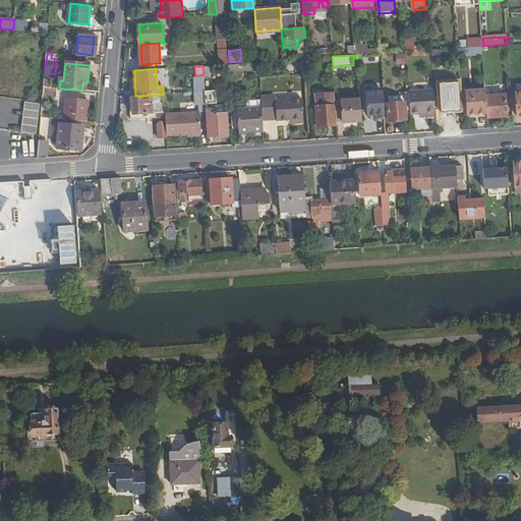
[(193,78),(193,92),(204,92),(203,77),(193,78)]
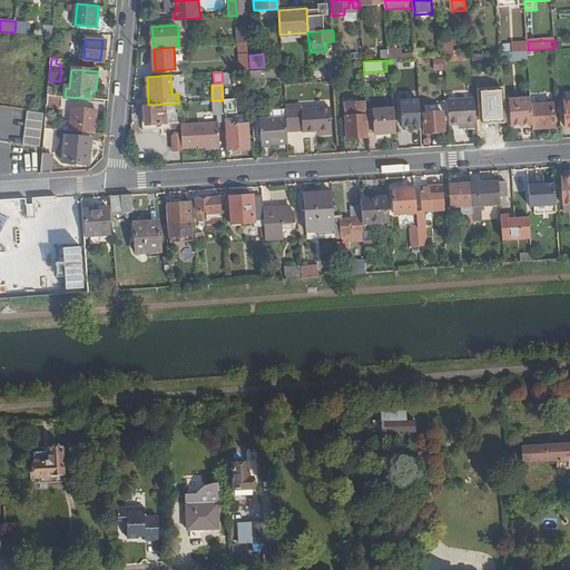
[(64,96),(49,95),(48,107),(62,107),(64,96)]
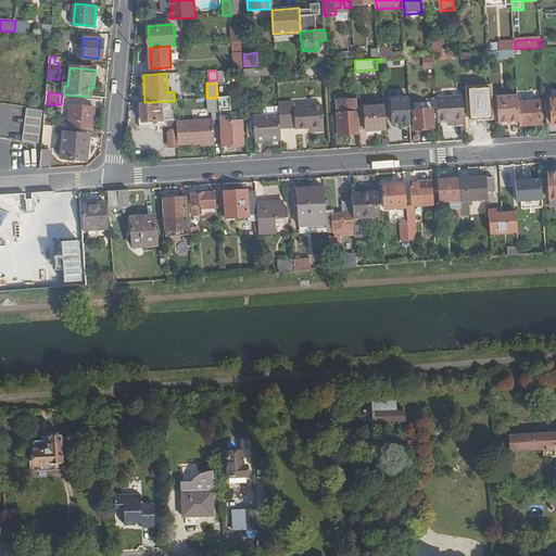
[(465,123),(464,96),(437,98),(438,122),(456,121),(456,124),(465,123)]
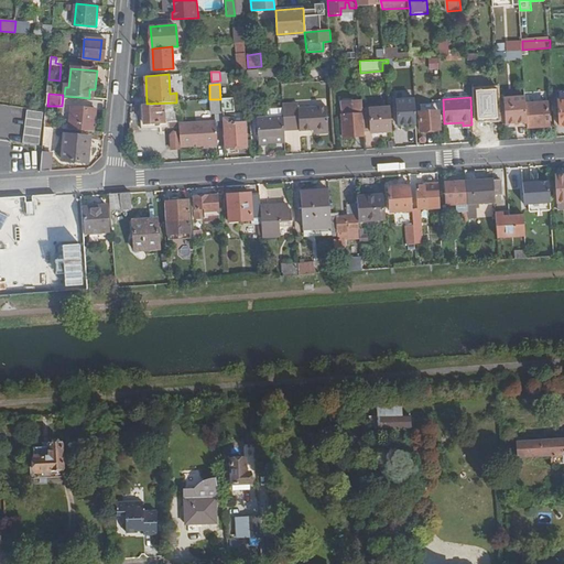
[(220,99),(221,111),(223,119),(232,118),(232,123),(225,125),(227,148),(247,147),(245,115),(235,115),(232,98),(220,99)]
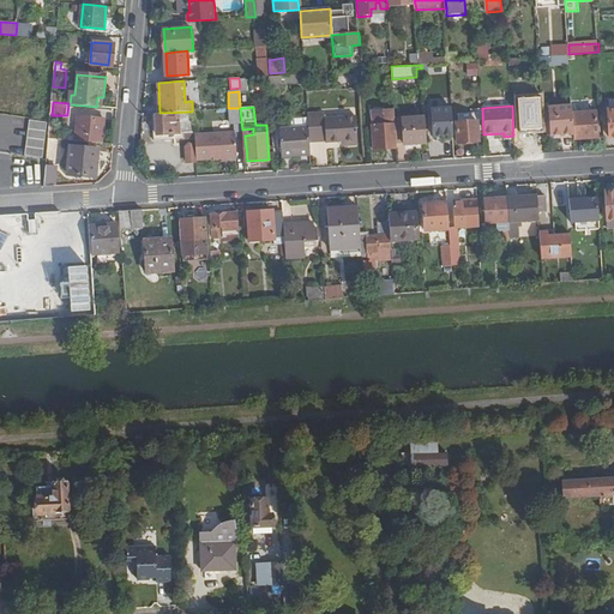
[(227,120),(226,108),(202,112),(203,124),(227,120)]
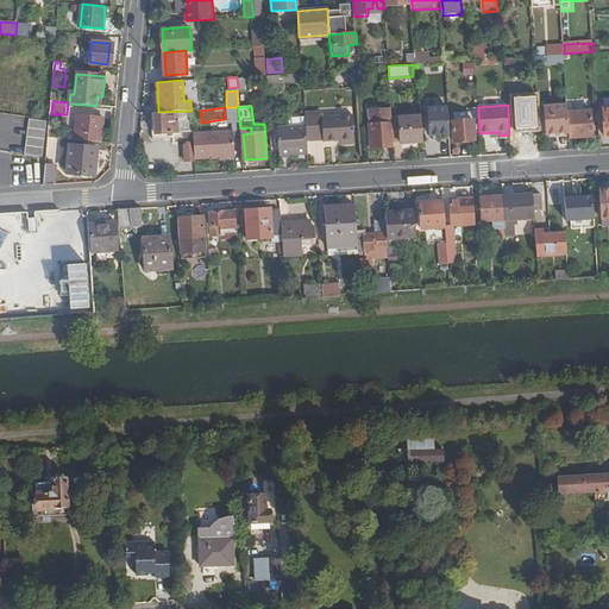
[(238,107),(226,107),(227,120),(239,120),(238,107)]
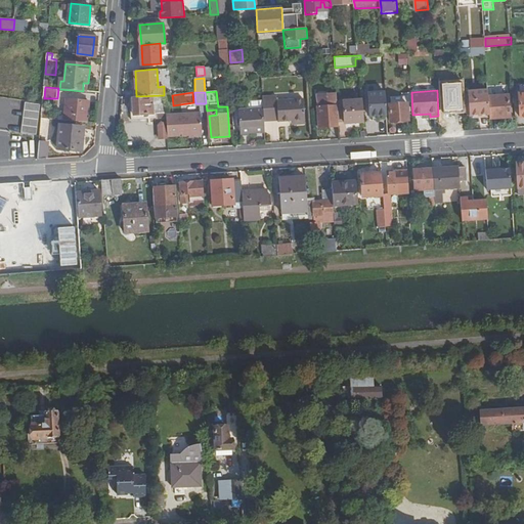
[(387,115),(386,92),(369,93),(370,116),(387,115)]
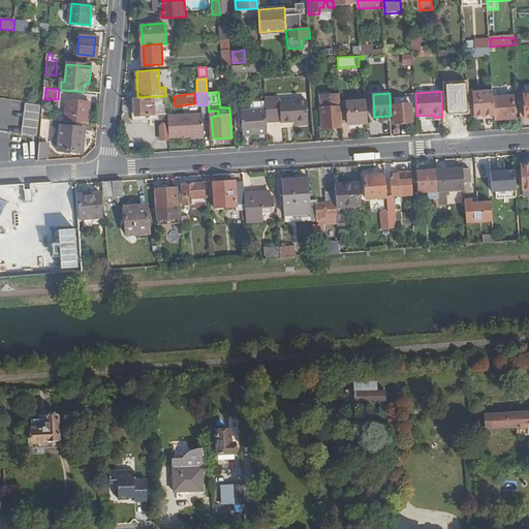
[(493,97),(493,93),(474,94),(475,118),(494,117),(493,97)]
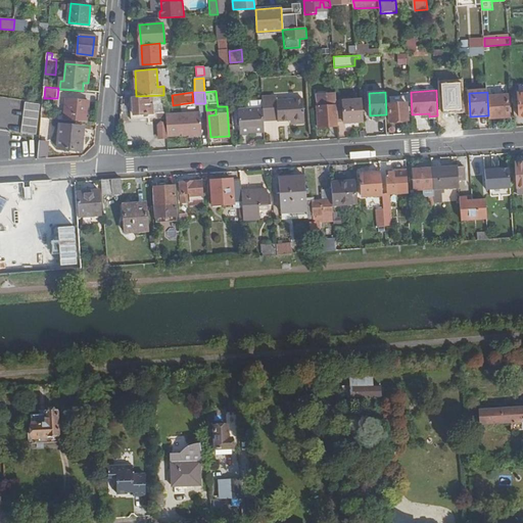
[(320,127),(338,126),(338,122),(337,101),(336,94),(318,96),(320,127)]
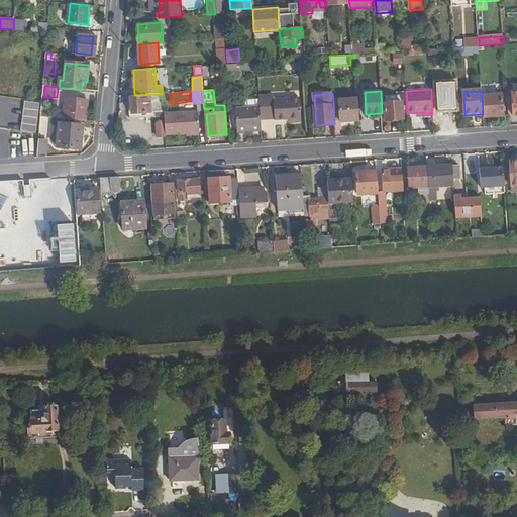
[(134,95),(131,96),(131,113),(164,111),(163,94),(162,94),(134,95)]
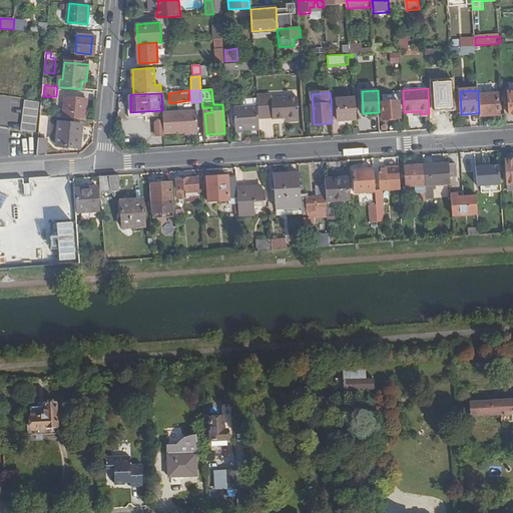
[(478,94),(479,113),(480,116),(500,115),(498,93),(478,94)]
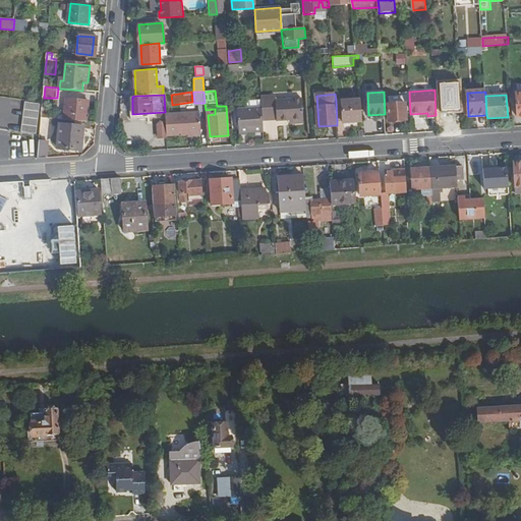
[(275,96),(261,97),(261,100),(263,119),(276,118),(276,119),(290,118),(293,118),(293,124),(303,123),(302,99),(275,102),(275,96)]
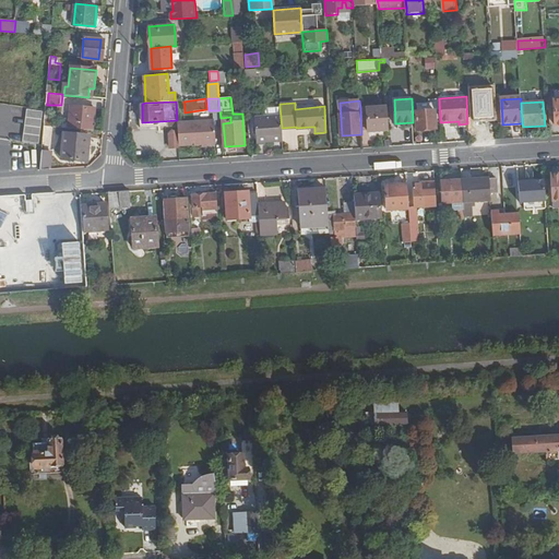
[(73,128),(93,130),(94,108),(82,106),(81,123),(74,122),(73,128)]
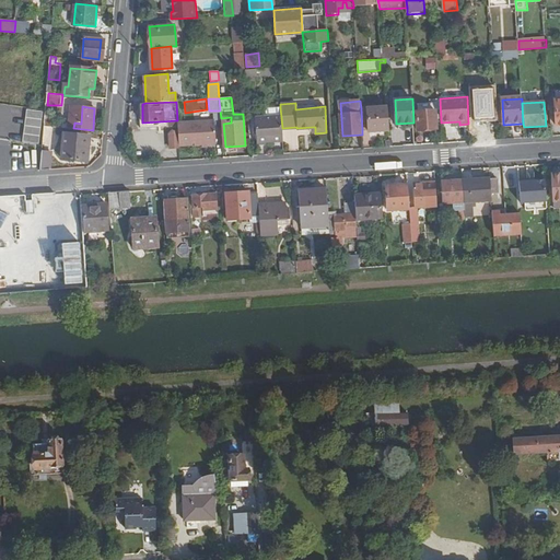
[(282,128),(280,107),(255,108),(257,144),(266,144),(267,142),(283,141),(282,128)]
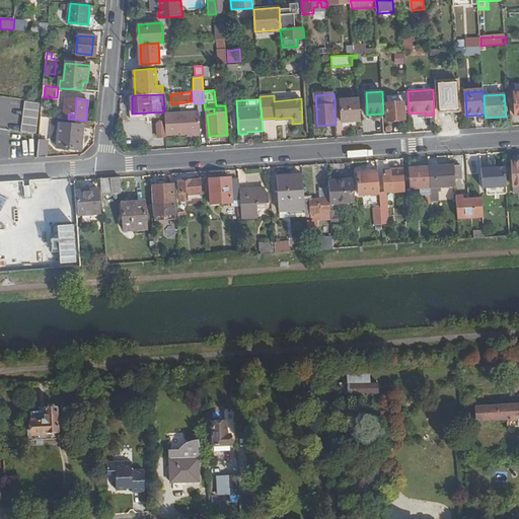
[(360,99),(335,100),(336,121),(342,120),(343,123),(361,122),(360,99)]
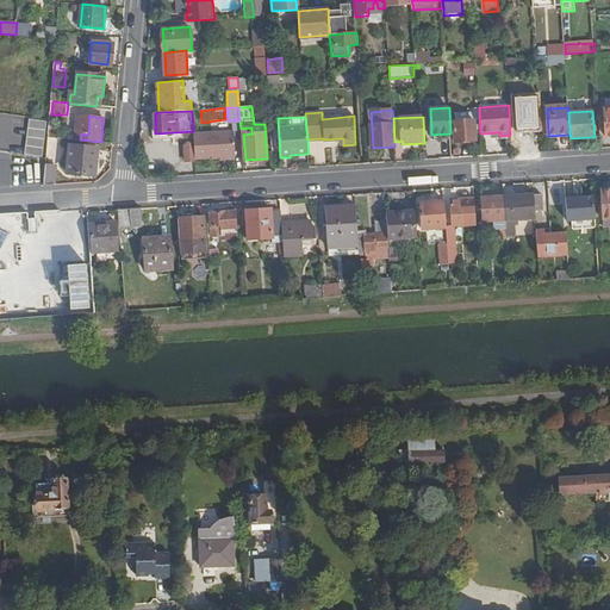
[(49,122),(31,119),(25,155),(43,157),(49,122)]
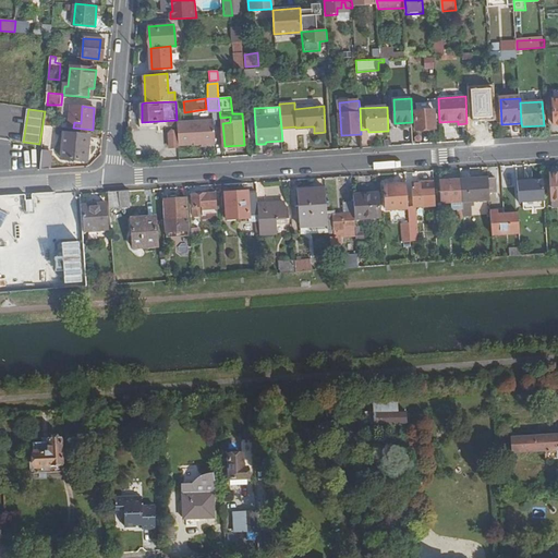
[(435,128),(434,110),(415,111),(417,129),(435,128)]
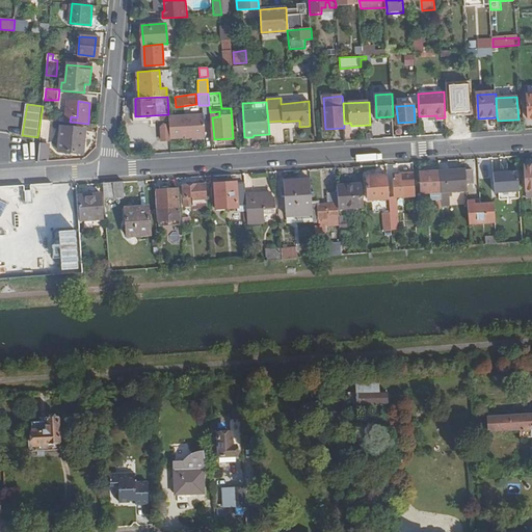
[(205,132),(211,133),(210,117),(204,117),(204,114),(168,116),(169,124),(169,138),(205,136),(205,132)]
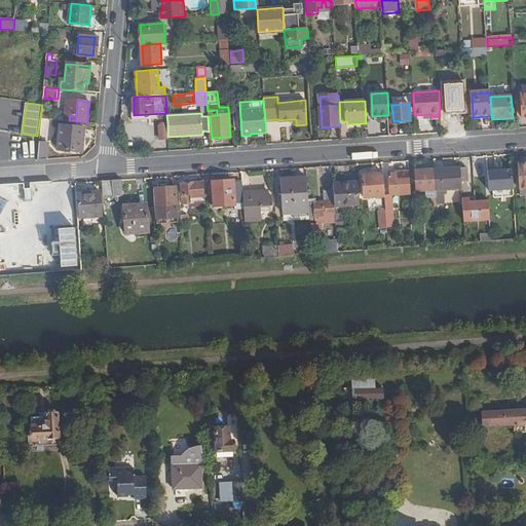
[(164,139),(167,139),(167,137),(167,122),(161,122),(159,124),(159,139),(163,139),(164,139)]
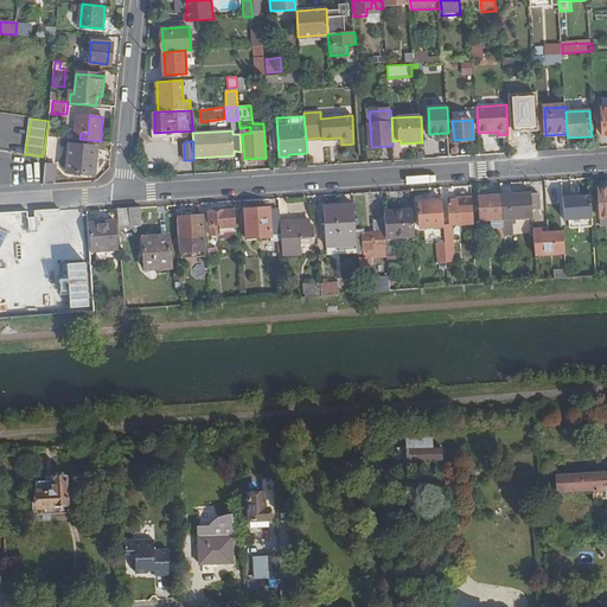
[(94,174),(97,147),(70,145),(69,172),(94,174)]
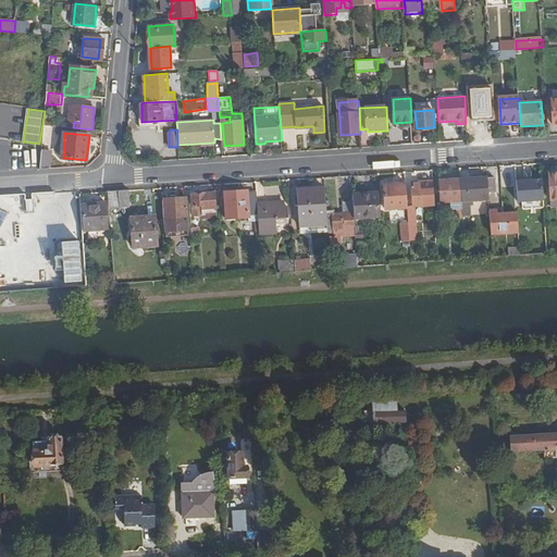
[(40,169),(50,168),(51,151),(42,150),(40,169)]
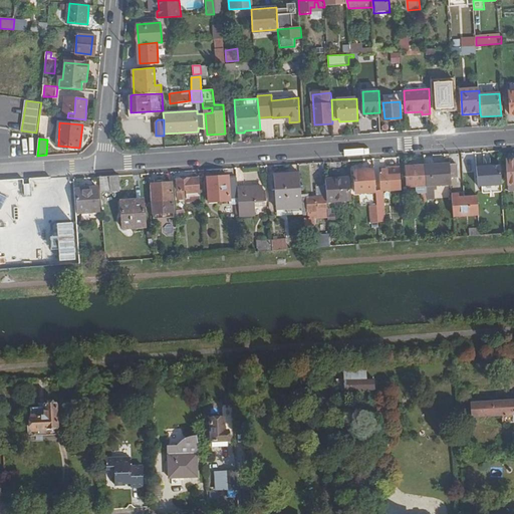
[(507,184),(513,183),(513,160),(505,162),(507,184)]
